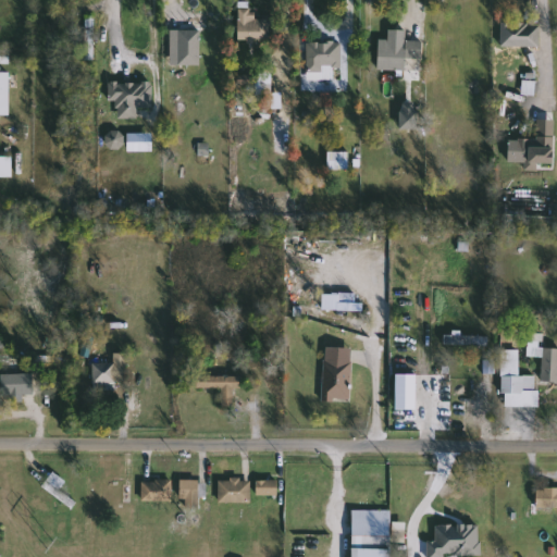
[(239,39),(239,10),(256,10),(256,19),(273,19),(273,39),(239,39)]
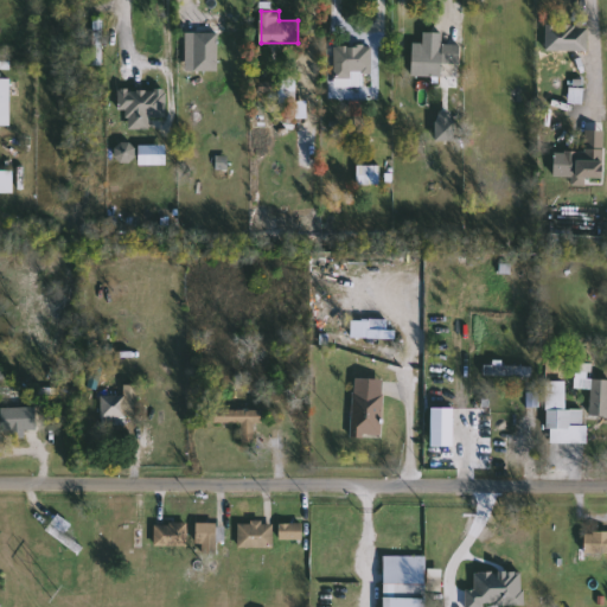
[(94,65),(94,17),(106,17),(106,65),(94,65)]
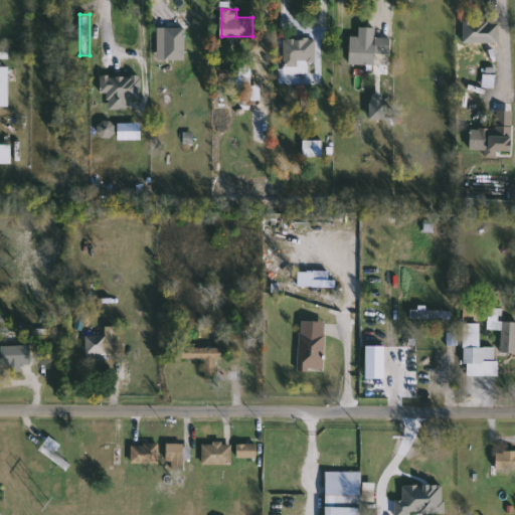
[(156,14),(204,14),(204,25),(156,25),(156,14)]
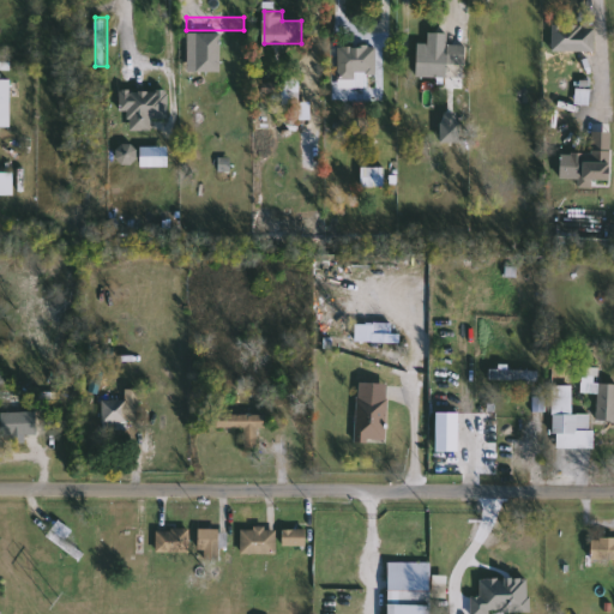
[(554,50),(554,25),(596,25),(596,50),(554,50)]
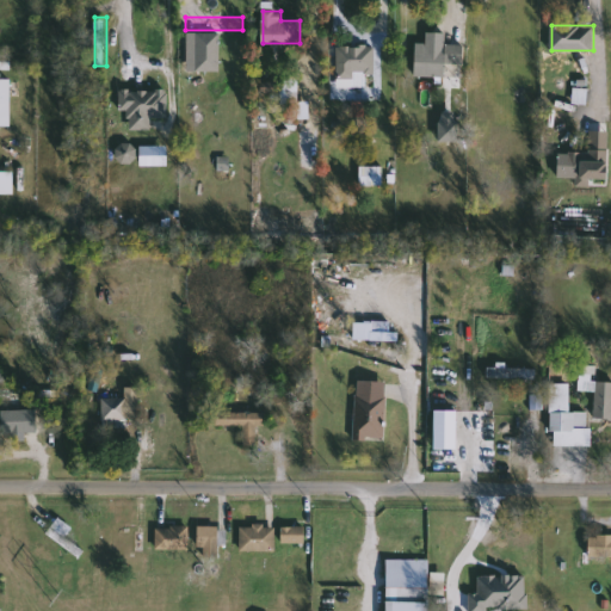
[(415,76),(417,43),(427,44),(427,32),(446,34),(446,45),(464,45),(463,79),(415,76)]
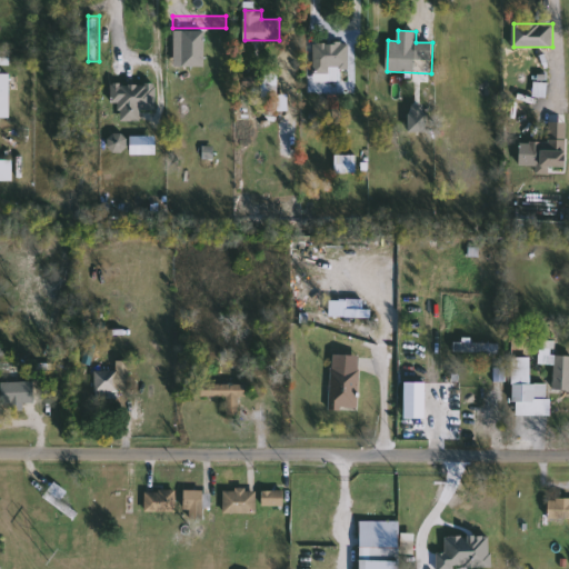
[(315,42),(348,42),(348,81),(315,81),(315,42)]
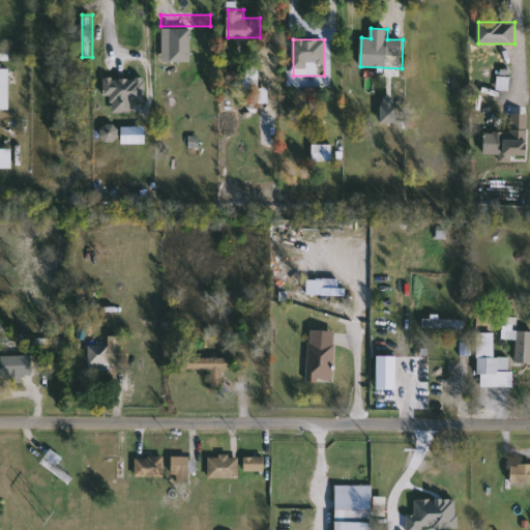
[(0,69),(9,69),(9,109),(0,109),(0,69)]
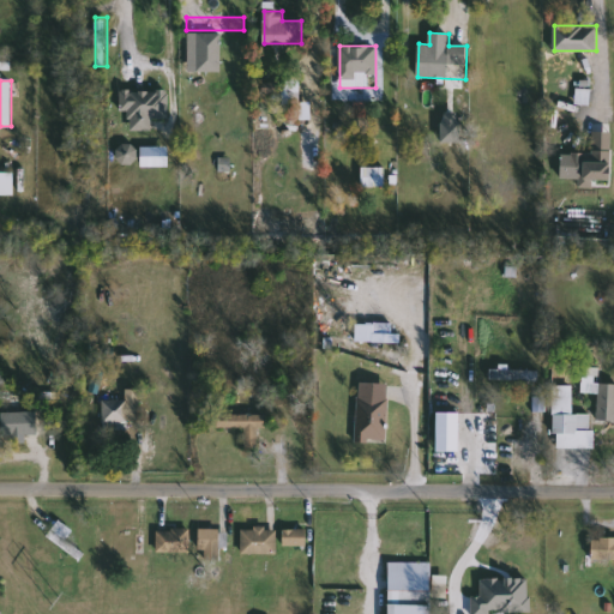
[(169,90),(169,119),(152,119),(152,131),(130,131),(130,113),(120,113),(120,90),(169,90)]
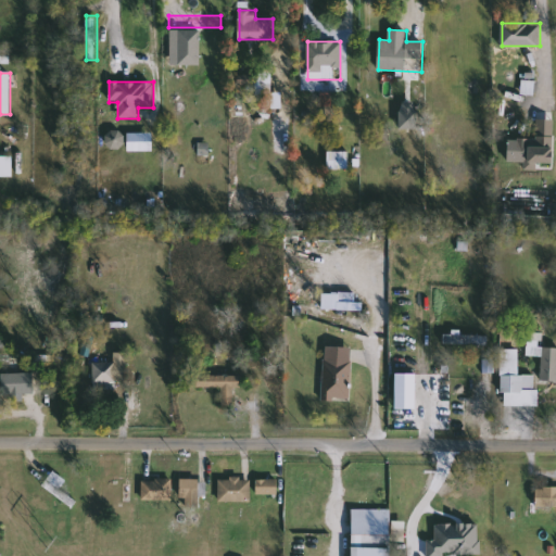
[(554,143),(554,151),(510,151),(510,133),(534,133),(534,143),(554,143)]
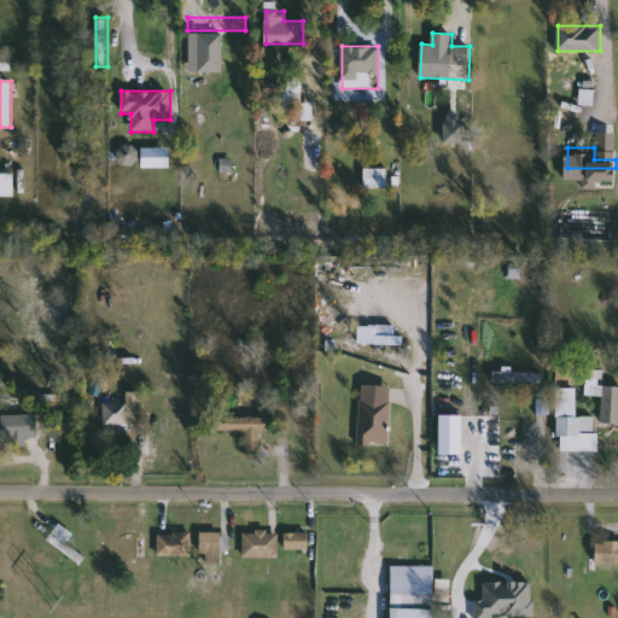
[(389,187),(365,187),(365,169),(389,169),(389,187)]
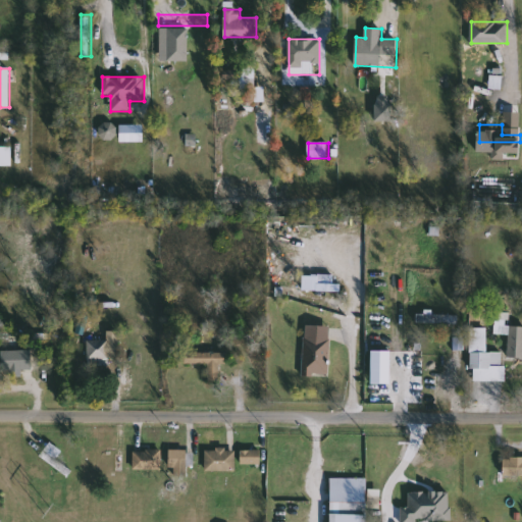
[(0,146),(12,146),(12,165),(0,165),(0,146)]
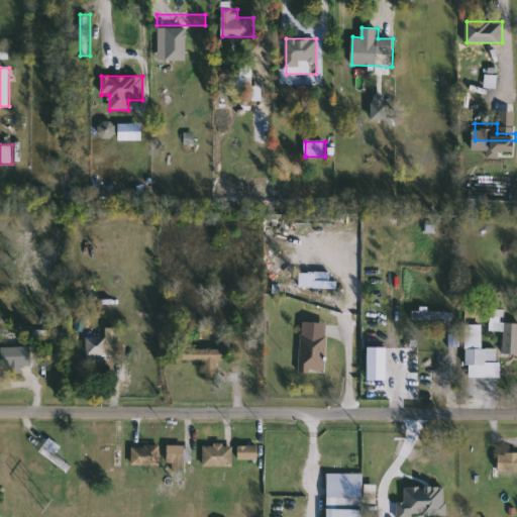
[(314,287),(314,281),(337,282),(337,297),(292,296),(292,286),(314,287)]
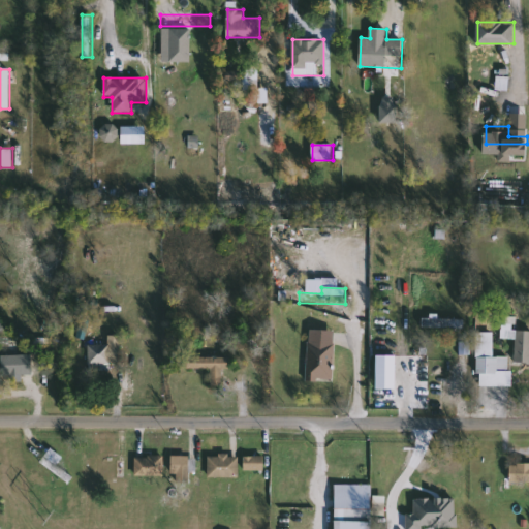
[(465,329),(423,329),(423,318),(465,318),(465,329)]
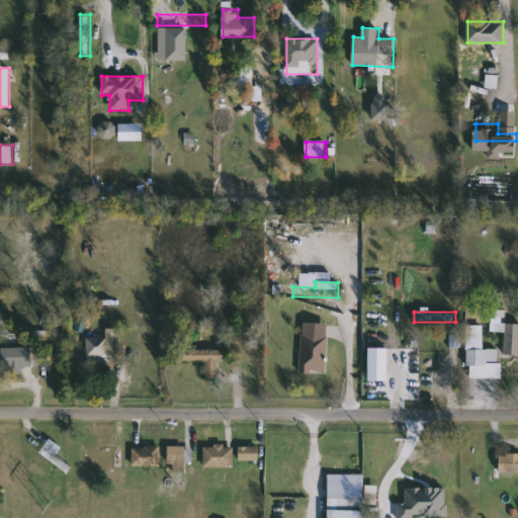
[(517,324),(517,356),(505,356),(505,329),(505,324),(517,324)]
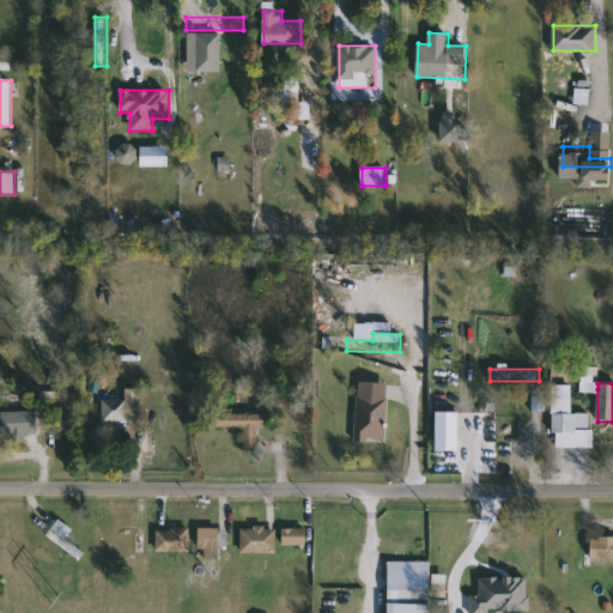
[(593,448),(553,448),(553,386),(572,386),(572,414),(593,414),(593,448)]
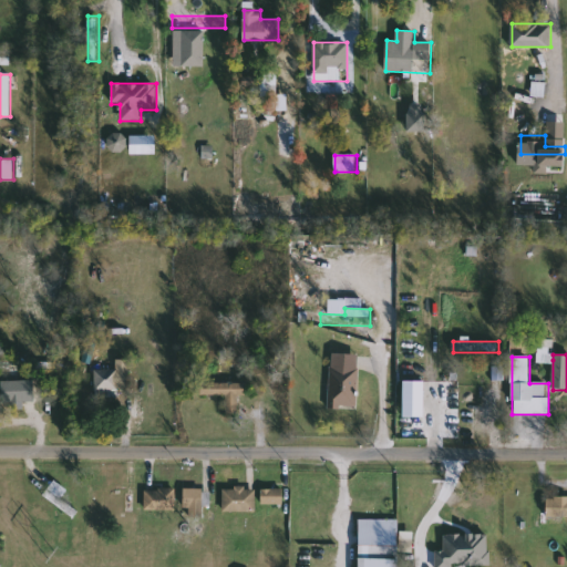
[(95,394),(95,369),(119,369),(119,394),(95,394)]
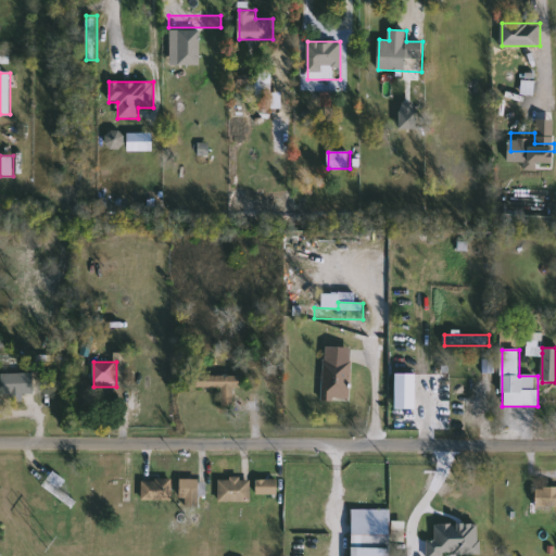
[(235,406),(223,406),(223,388),(197,387),(197,376),(241,376),(240,388),(235,388),(235,406)]
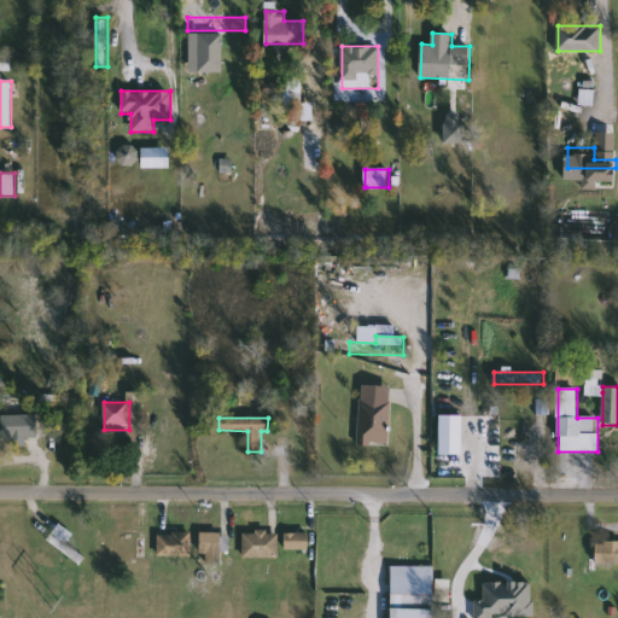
[(81,565),(47,540),(59,524),(75,535),(68,544),(86,558),(81,565)]
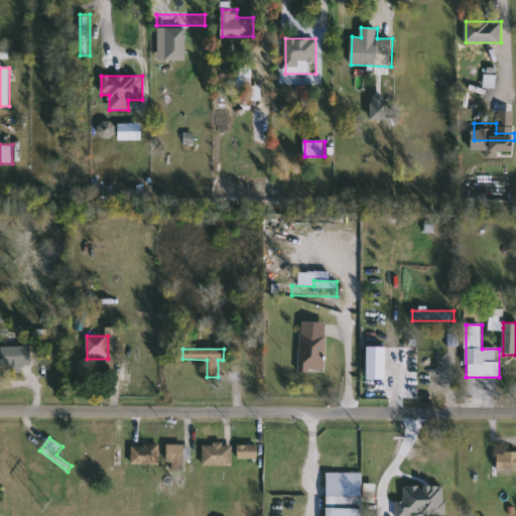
[(233,467),(203,467),(203,444),(233,444),(233,467)]
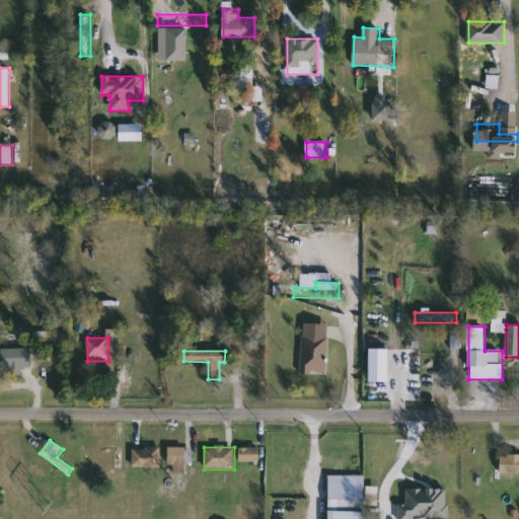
[(133,467),(133,448),(161,448),(161,467),(133,467)]
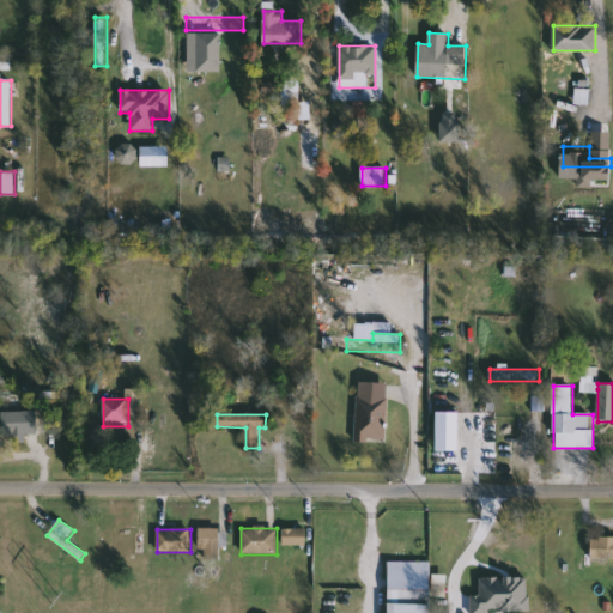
[(307,546),(283,546),(283,529),(307,529),(307,546)]
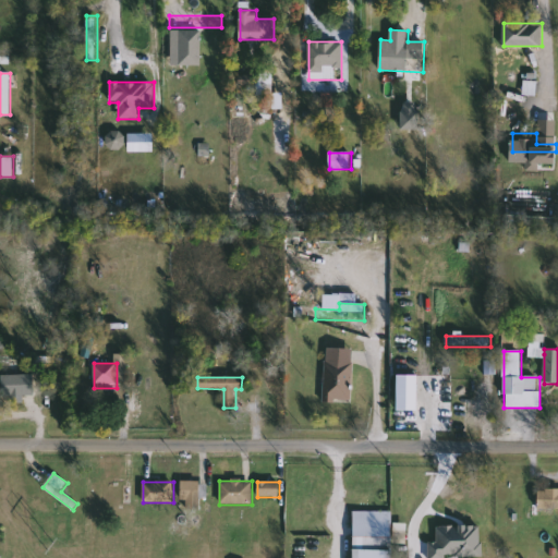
[(557,511),(538,511),(538,489),(557,489),(557,511)]
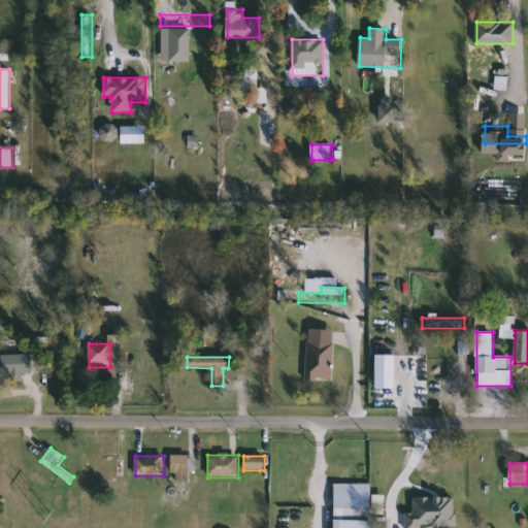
[(333,527),(334,484),(370,484),(370,527),(333,527)]
